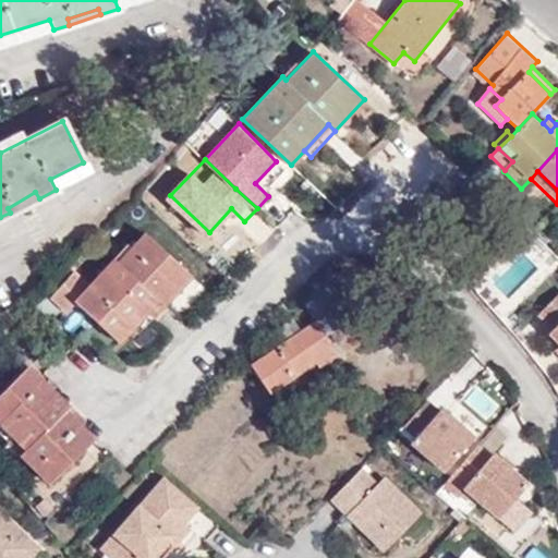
[(10,213),(39,198),(35,192),(8,208),(10,213)]
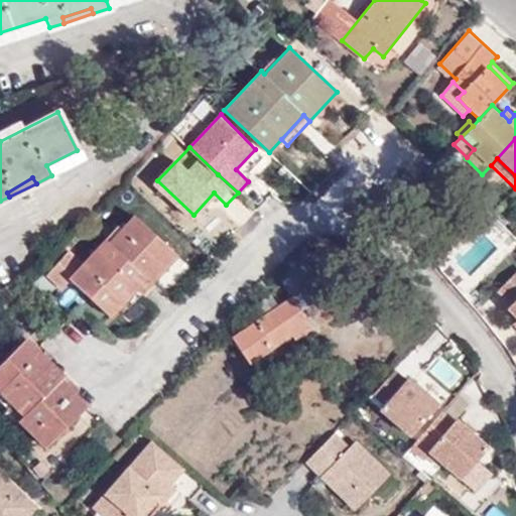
[(120,304),(127,309),(142,292),(137,288),(146,278),(150,283),(176,255),(134,215),(109,243),(104,239),(82,262),(70,251),(47,275),(62,289),(71,280),(111,316),(120,304)]
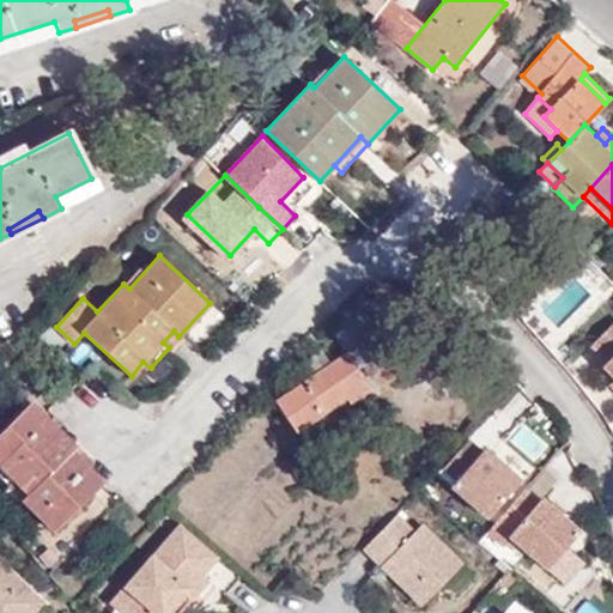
[(389,323),(363,298),(333,329),(349,352),(333,363),(323,350),(308,359),(316,374),(275,400),(296,434),(369,386),(360,369),(378,356),(366,337),(389,323)]
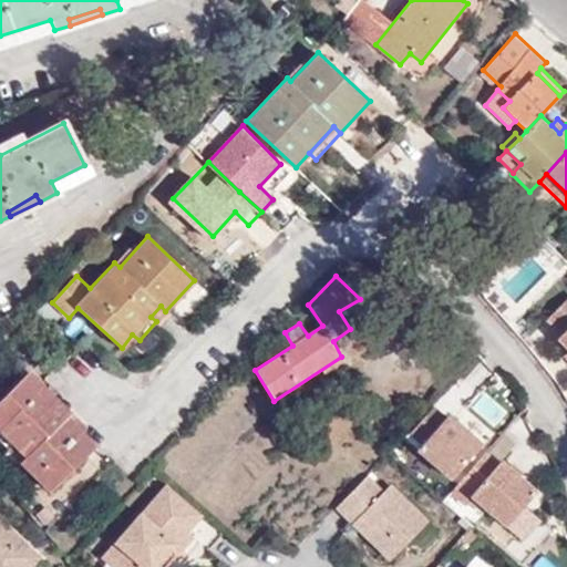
[(559,339),(566,347),(566,298),(547,319),(563,334),(559,339)]
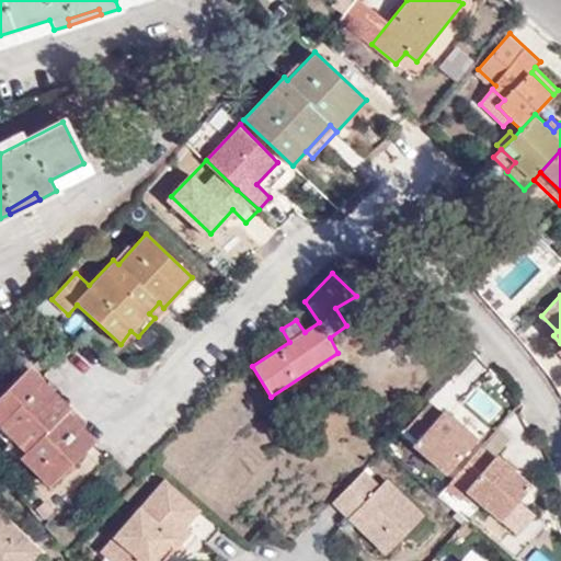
[(155,318),(163,308),(159,302),(149,313),(155,318)]
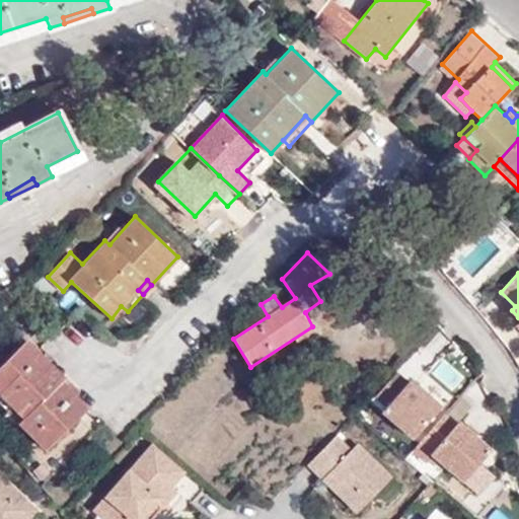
[(28,340),(0,369),(0,395),(23,418),(19,424),(47,451),(88,408),(77,395),(63,382),(66,378),(28,340)]
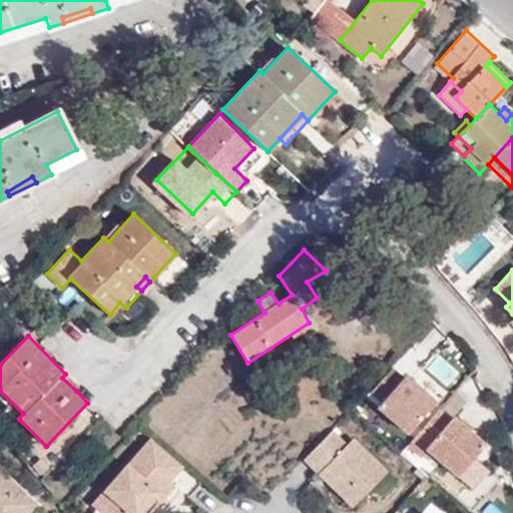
[(407,376),(405,379),(393,369),(373,392),(384,402),(378,408),(409,434),(436,402),(407,376)]
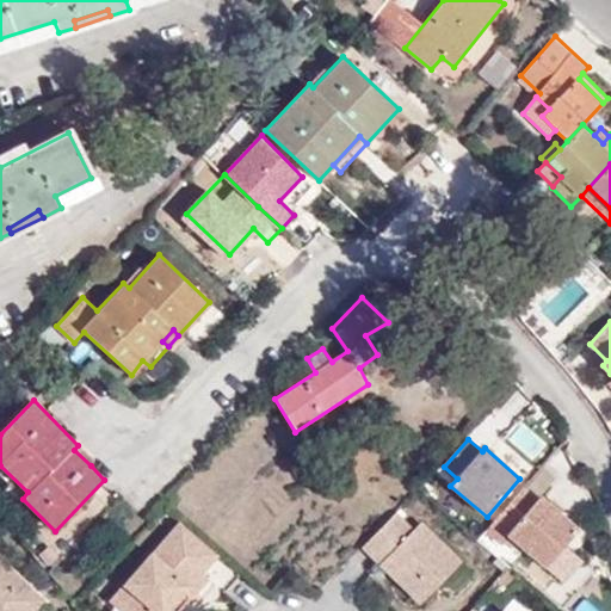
[(91,466),(94,461),(78,445),(74,450),(91,466)]
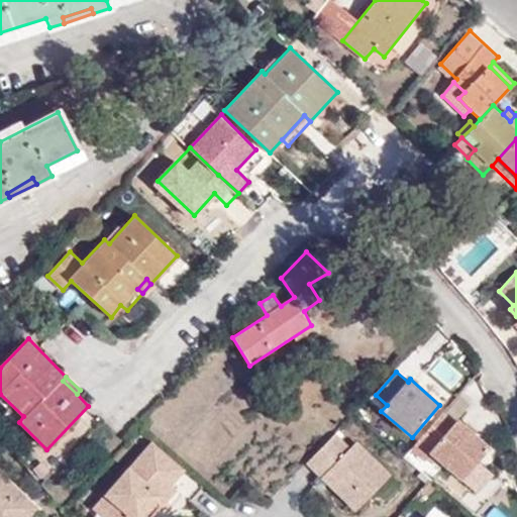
[(0,394),(0,403),(19,422),(23,416),(0,394)]
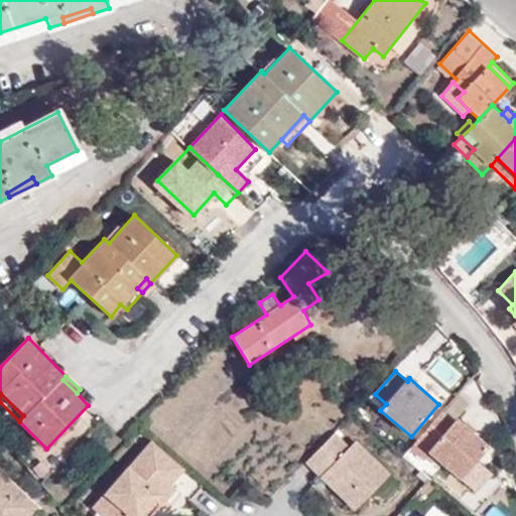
[(457,419),(455,422),(442,412),(417,442),(462,481),(478,461),(489,447),(457,419)]
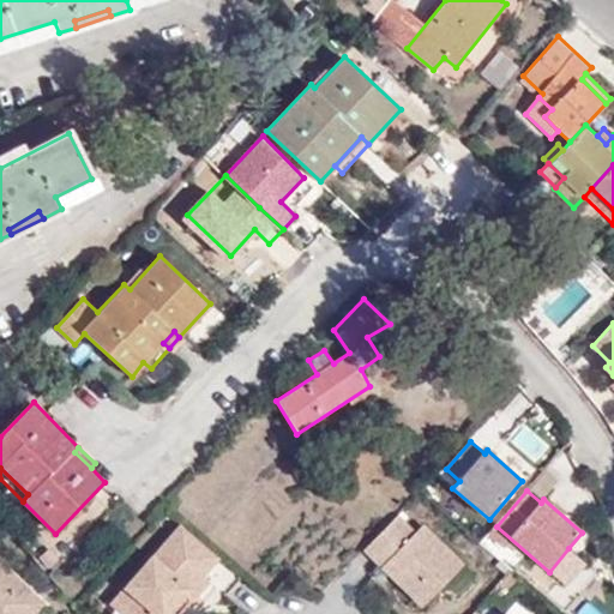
[(426,529),(416,540),(393,519),(365,551),(428,609),(445,591),(467,567),(426,529)]
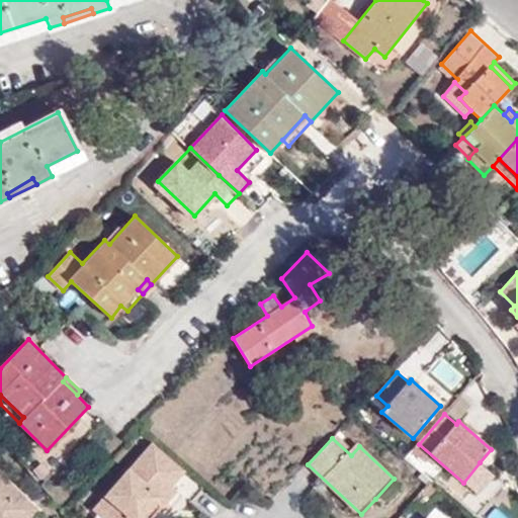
[(173,485),(186,472),(153,443),(92,510),(100,517),(144,517),(148,514),(163,499),(169,504),(180,492),(173,485)]
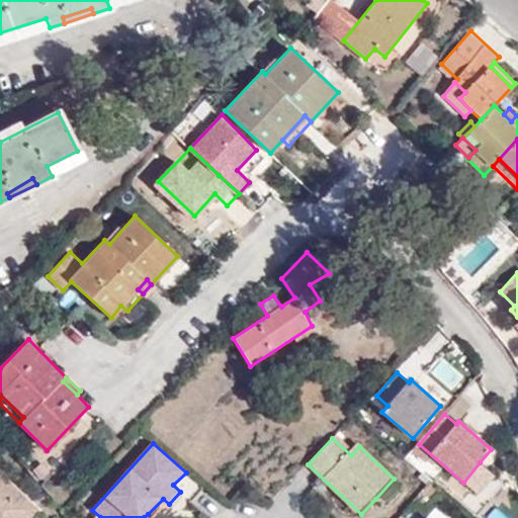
[(473,492),(490,471),(480,462),(463,483),(473,492)]
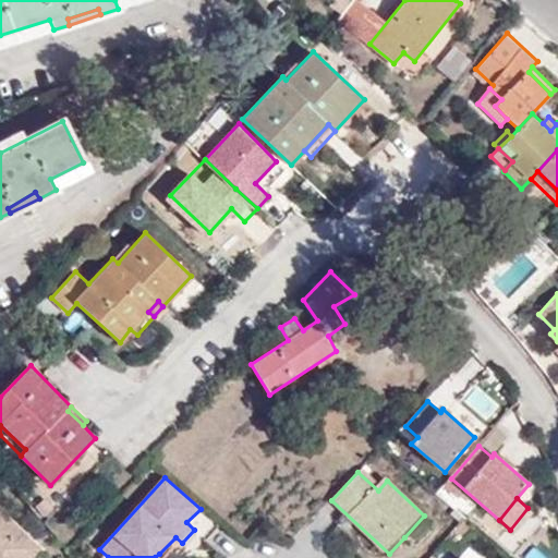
[(194,530),(207,513),(201,509),(186,522),(194,530)]
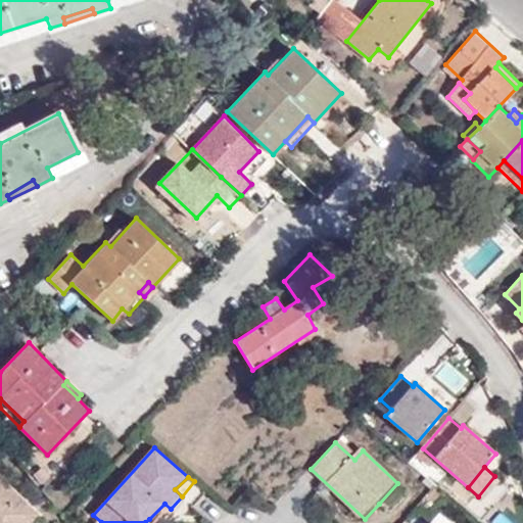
[(0,479),(0,522),(6,522),(26,507),(0,479)]
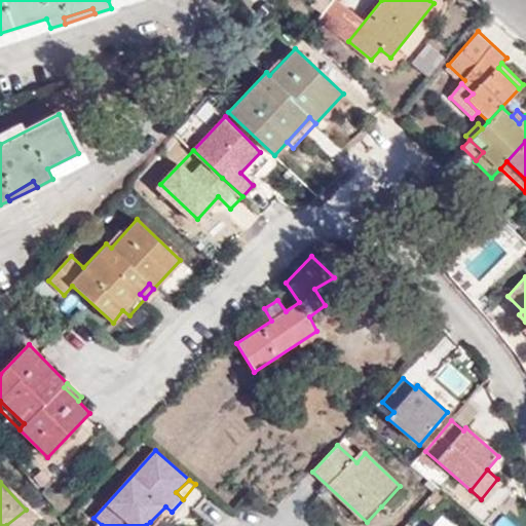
[(389,516),(409,494),(400,486),(381,506),(389,516)]
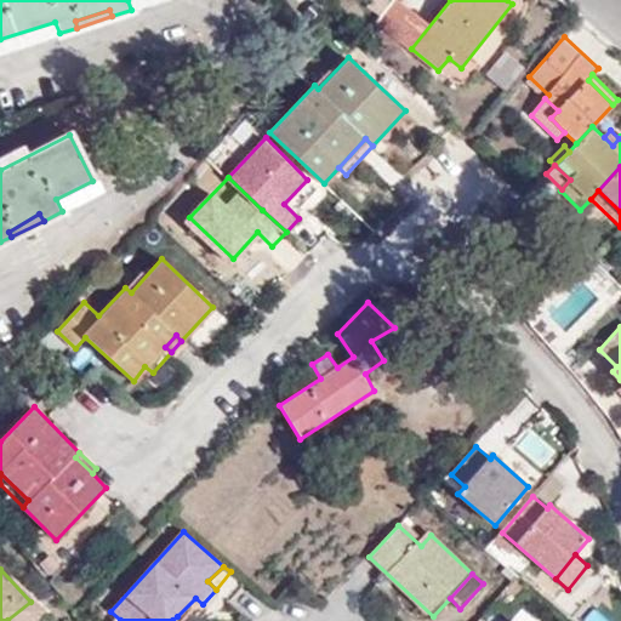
[(27,620),(39,610),(30,602),(7,620),(27,620)]
